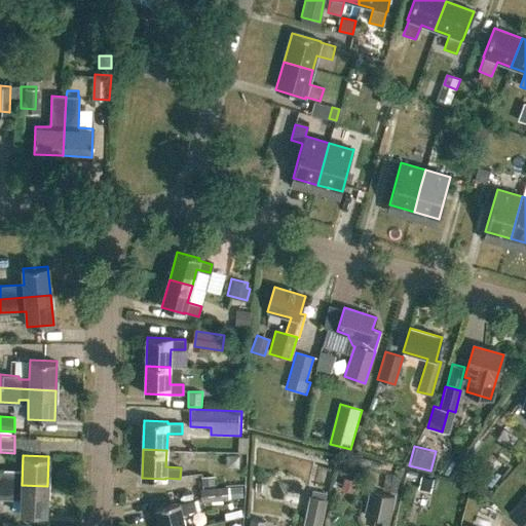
[(0,484),(10,485),(11,471),(0,470),(0,484)]
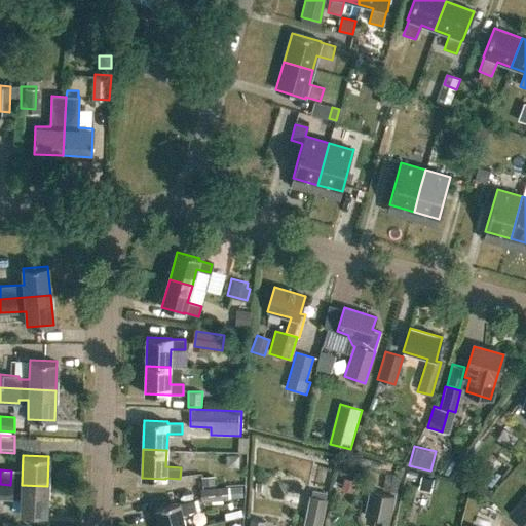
[(203,486),(216,485),(215,477),(202,478),(203,486)]
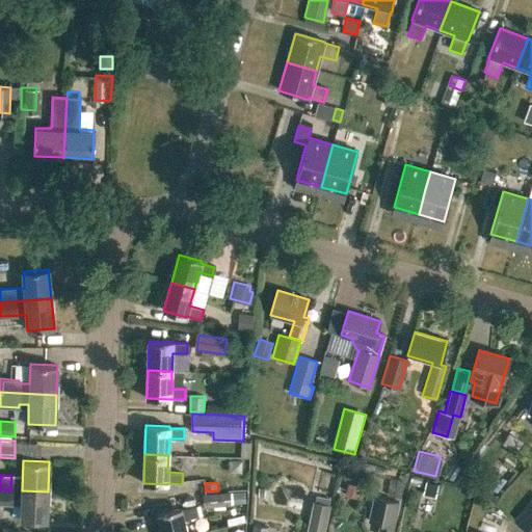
[(426,482),(424,490),(436,494),(439,485),(426,482)]
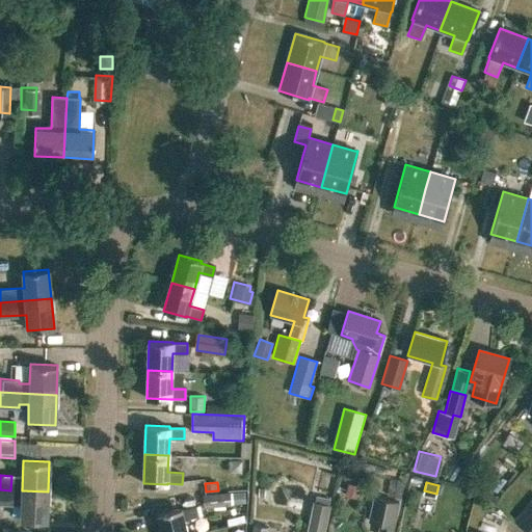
[(10,490),(0,489),(0,503),(22,504),(21,520),(47,521),(48,491),(22,490),(10,490)]
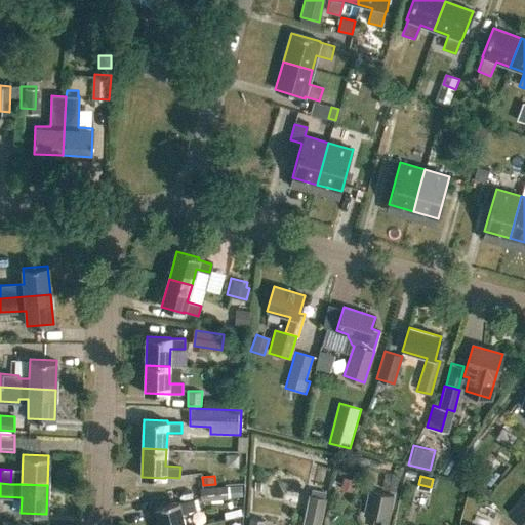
[(199,488),(201,501),(227,498),(226,485),(199,488)]
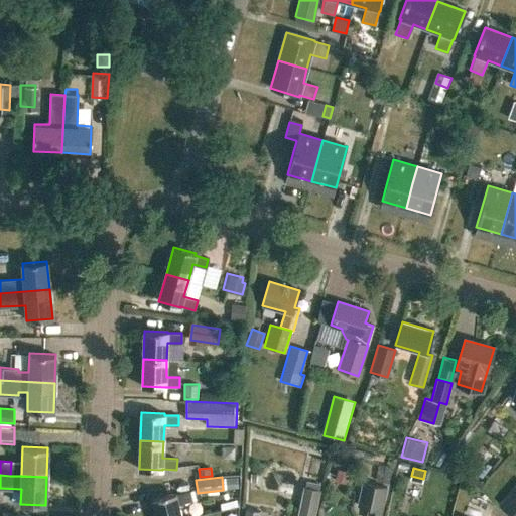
[(358,509),(368,510),(366,515),(381,515),(387,487),(363,483),(358,509)]
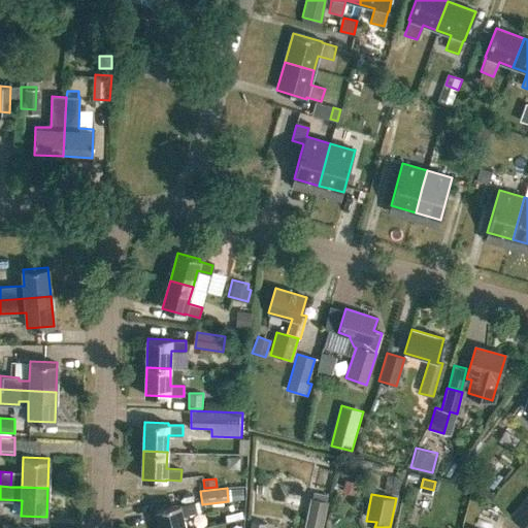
[(527,496),(516,509),(527,521),(527,496)]
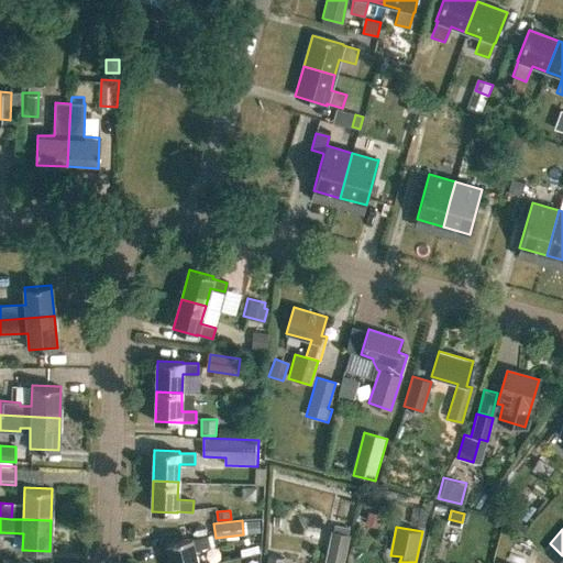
[(331,531),(323,562),(341,562),(348,534),(331,531)]
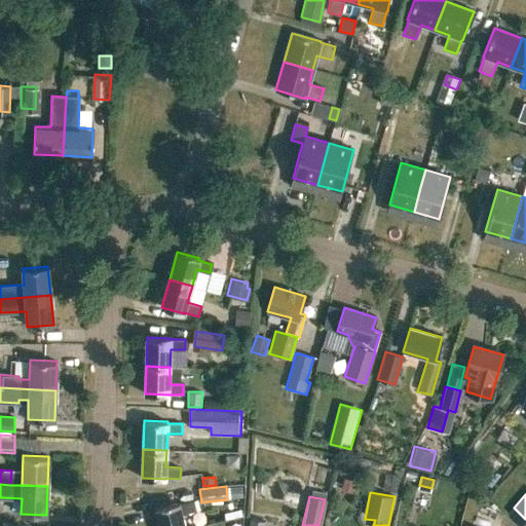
[(156,509),(160,525),(184,525),(182,514),(195,510),(193,499),(179,503),(179,502),(156,509)]
